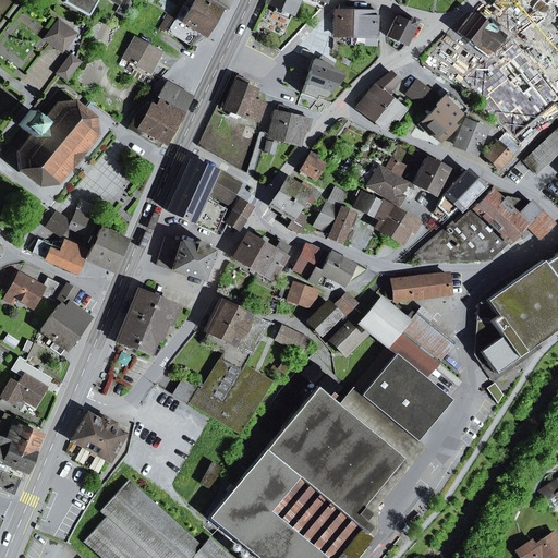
[(64,0),(63,2),(88,15),(96,0),(64,0)]
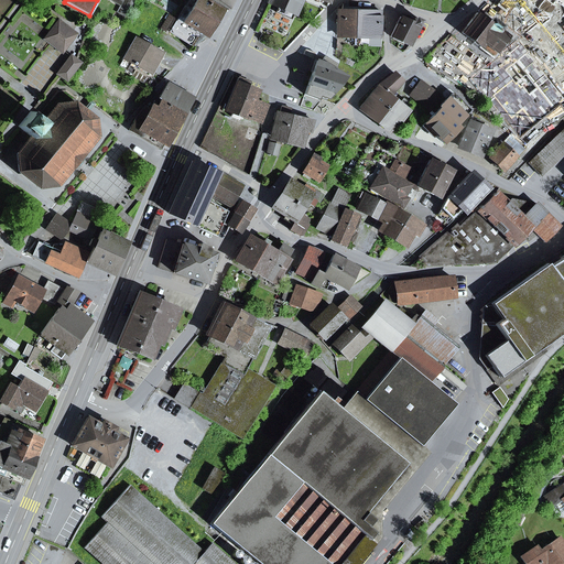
[(122,10),(128,13),(134,0),(111,0),(120,4),(119,8),(122,10)]
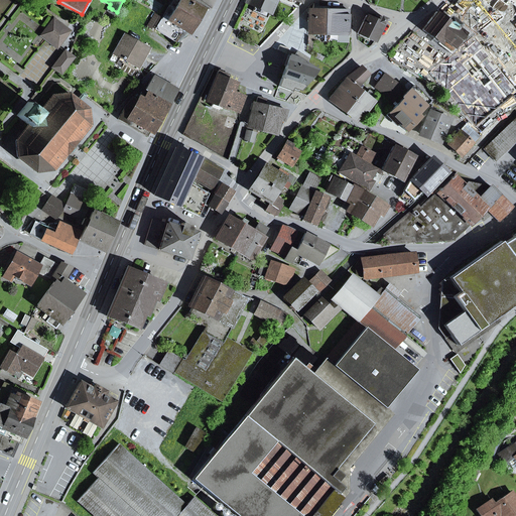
[(204,9),(187,0),(172,0),(170,5),(196,21),(204,9)]
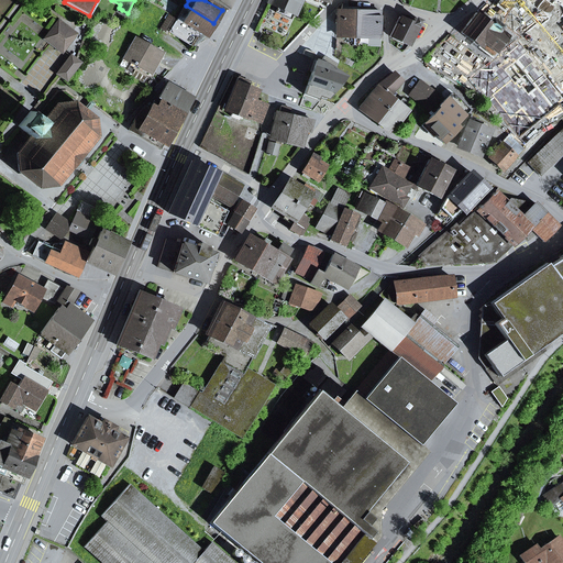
[(294,14),(299,0),(267,0),(266,3),(277,8),(276,12),(279,14),(290,19),(293,14),(294,14)]
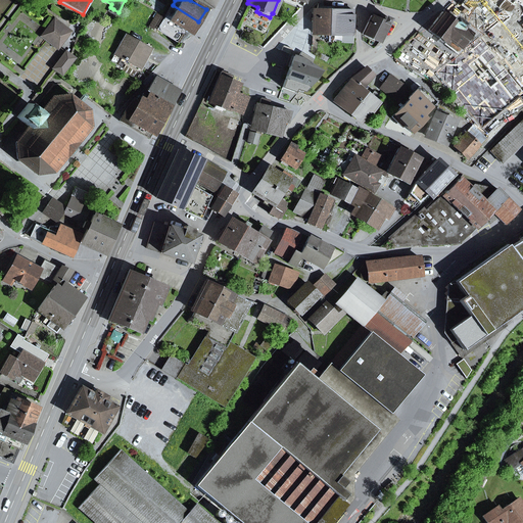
[(312,22),(313,32),(329,33),(329,18),(329,9),(323,9),(323,4),(319,4),(318,9),(313,9),(312,22)]
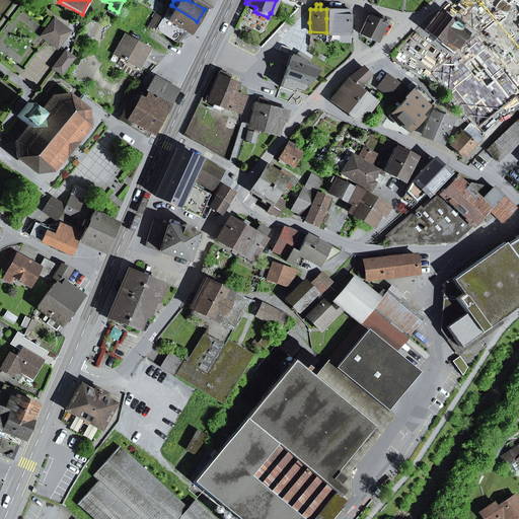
[(178,43),(190,32),(197,21),(171,5),(157,29),(178,43)]
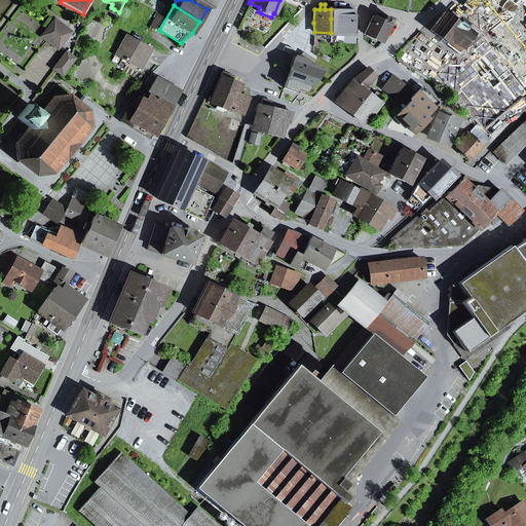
[(331,19),(331,33),(342,33),(343,10),(331,9),(331,19)]
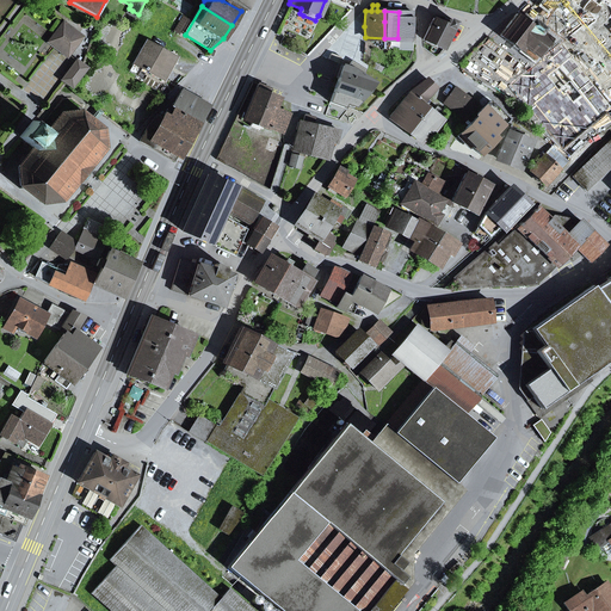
[(412,39),(413,12),(399,12),(397,38),(412,39)]
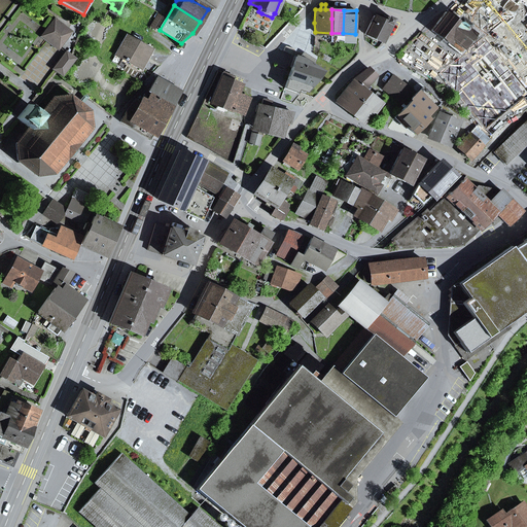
[(431,31),(460,53),(475,34),(466,29),(469,25),(459,18),(457,21),(446,12),(431,31)]
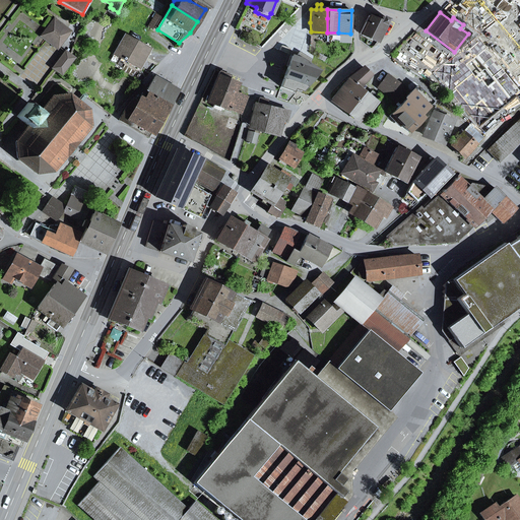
[(369,15),(361,34),(377,42),(388,19),(383,16),(381,21),(369,15)]
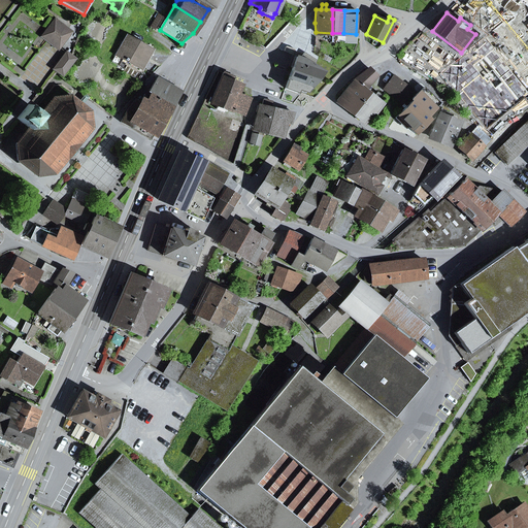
[(56,20),(43,35),(60,47),(72,32),(56,20)]
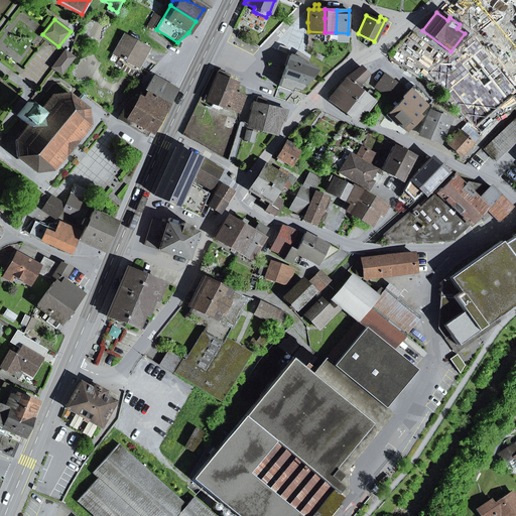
[(124,34),(114,54),(136,67),(146,46),(124,34)]
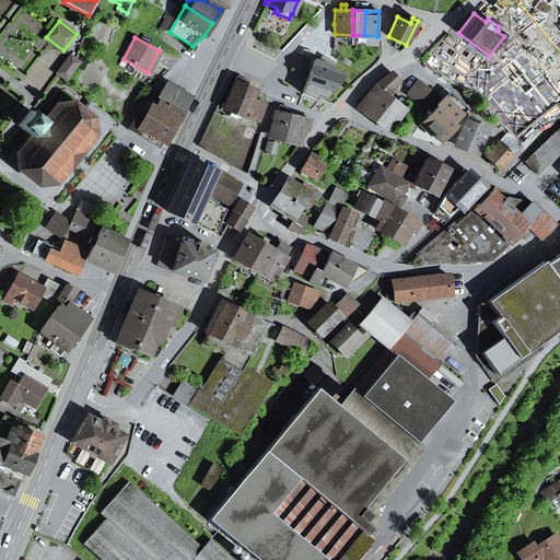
[(148,72),(151,74),(163,53),(159,50),(148,72)]
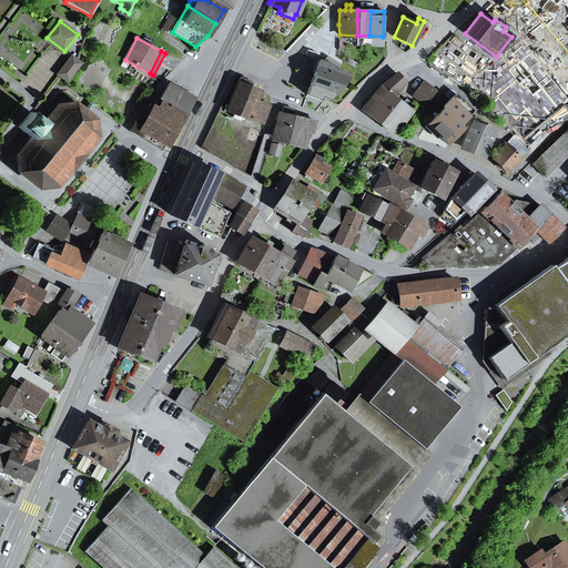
[(72,57),(58,74),(61,77),(67,81),(81,63),(75,59),(72,57)]
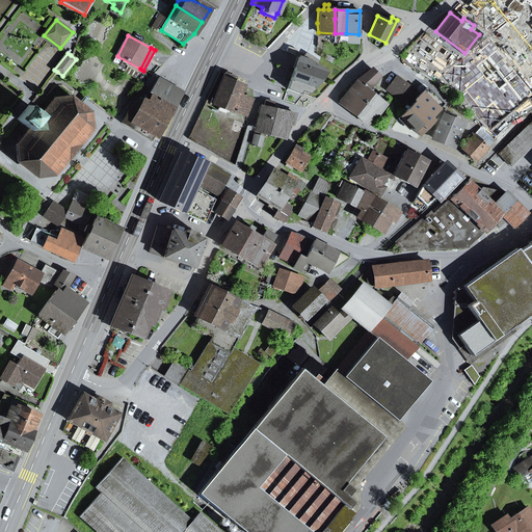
[(298,57),(287,89),(299,94),(304,86),(313,88),(326,73),(317,67),(319,60),(307,53),(302,59),(298,57)]
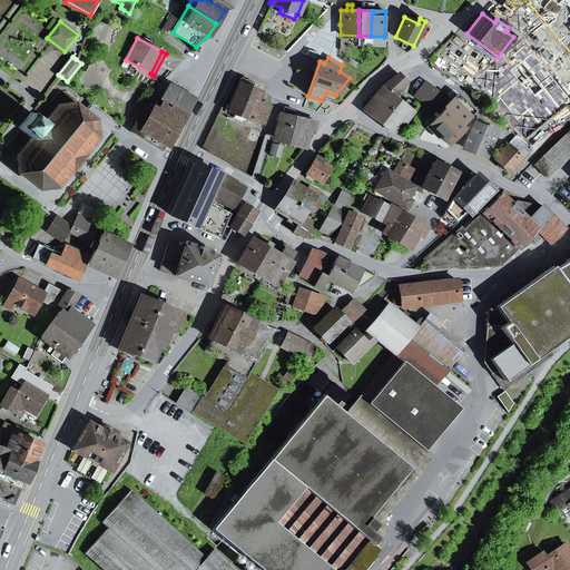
[(364,109),(382,123),(400,99),(394,96),(406,81),(397,75),(382,87),(364,109)]
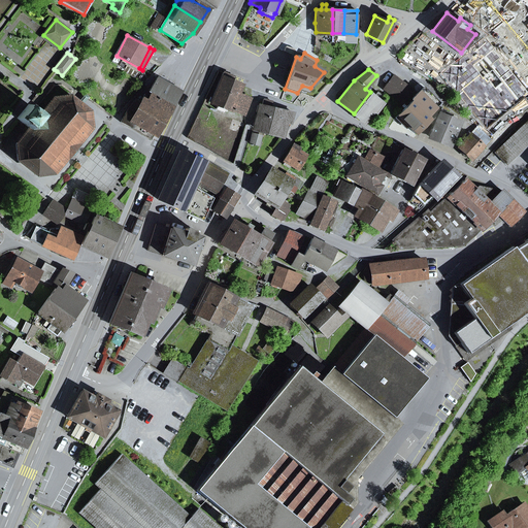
[(210,103),(244,116),(251,99),(239,94),(242,86),(231,81),(233,77),(222,73),(210,103)]
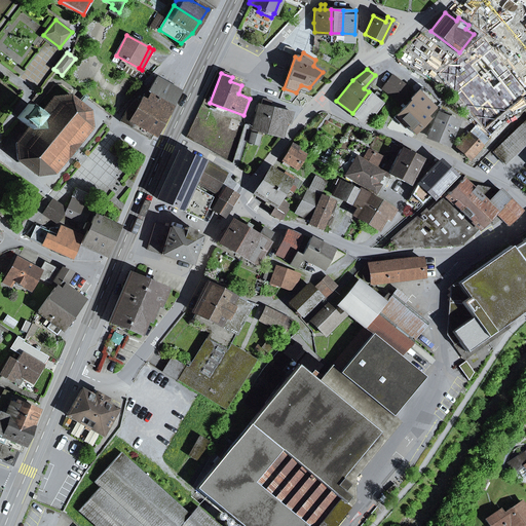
[(382,88),(402,104),(411,90),(391,75),(382,88)]
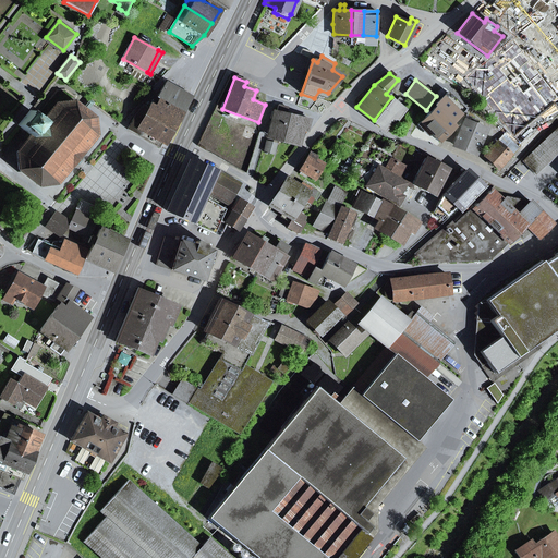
[(166,82),(157,97),(159,99),(181,112),(191,96),(166,82)]
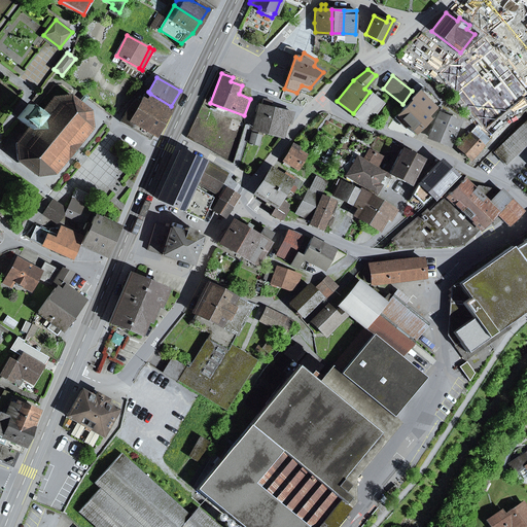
[(420,107),(428,115),(438,103),(423,88),(412,99),(413,100),(410,102),(417,109),(420,107)]
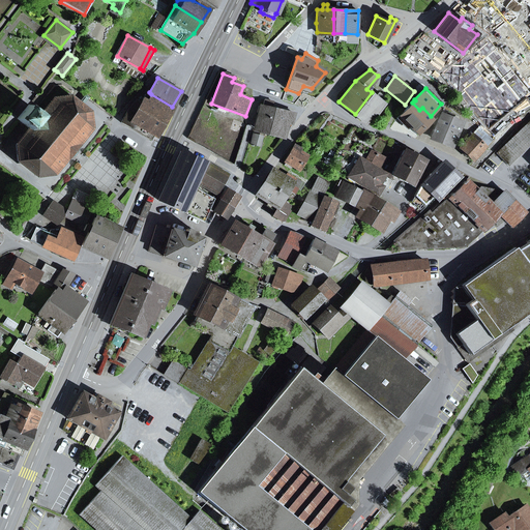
[(372,92),(355,114),(366,122),(385,97),(379,92),(376,96),(372,93),(372,92)]
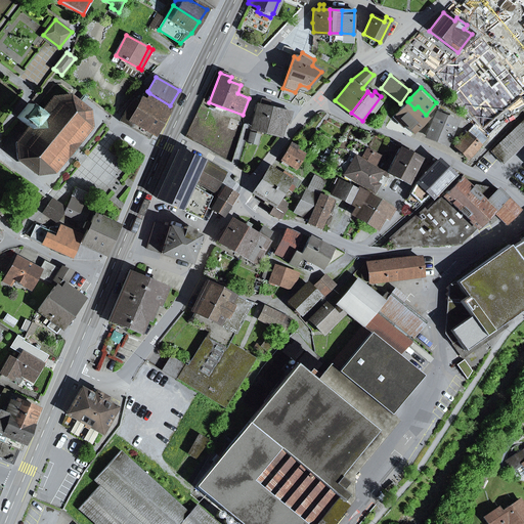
[(120,121),(149,138),(170,105),(149,93),(147,95),(143,93),(138,102),(134,99),(126,111),(120,121)]
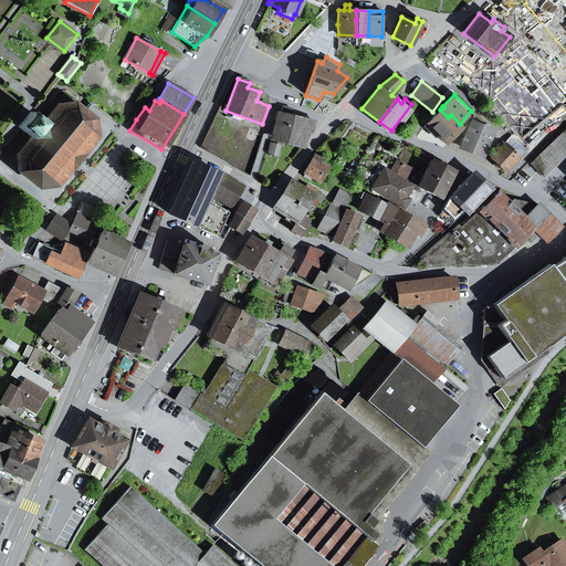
[(83,109),(87,114),(91,109),(94,106),(88,102),(85,106),(83,109)]
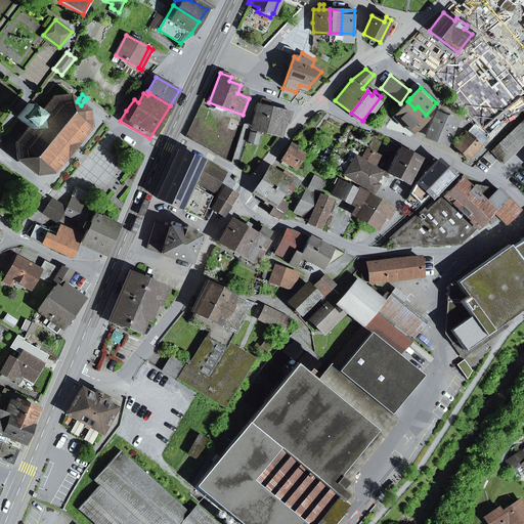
[(52,98),(40,113),(28,103),(16,118),(29,127),(15,143),(17,160),(37,174),(52,172),(89,126),(87,111),(81,105),(77,101),(70,95),(52,98)]
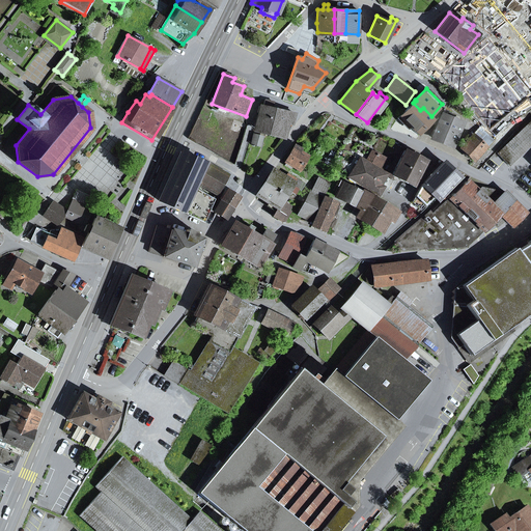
[(280,136),(283,123),(292,126),(296,114),(272,108),(274,103),(264,100),(263,107),(259,106),(258,113),(261,113),(257,130),(280,136)]
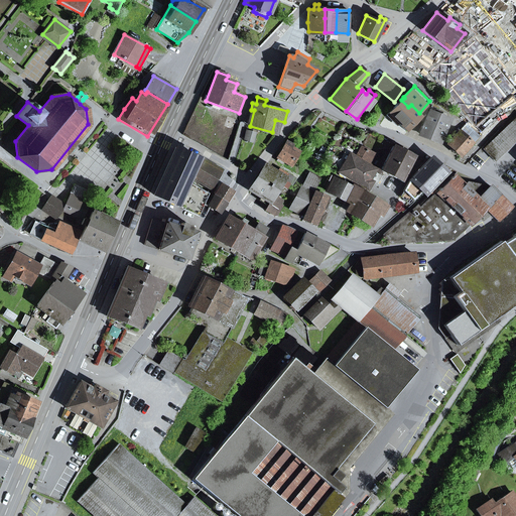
[(405,131),(419,118),(408,107),(401,100),(388,113),(405,131)]
